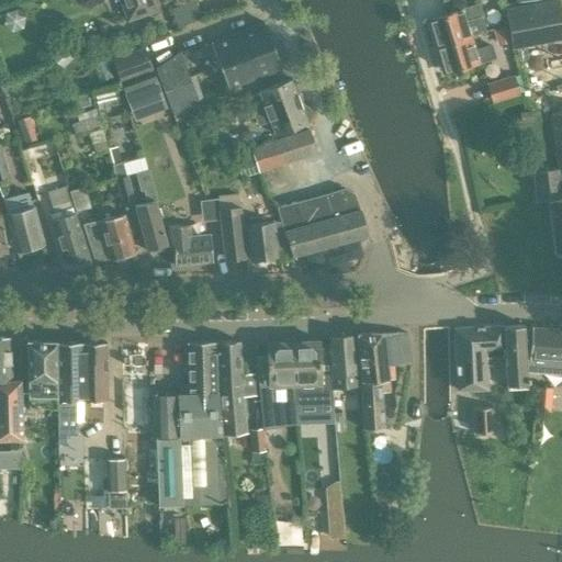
[(119,0),(127,22),(157,11),(153,0),(119,0)]
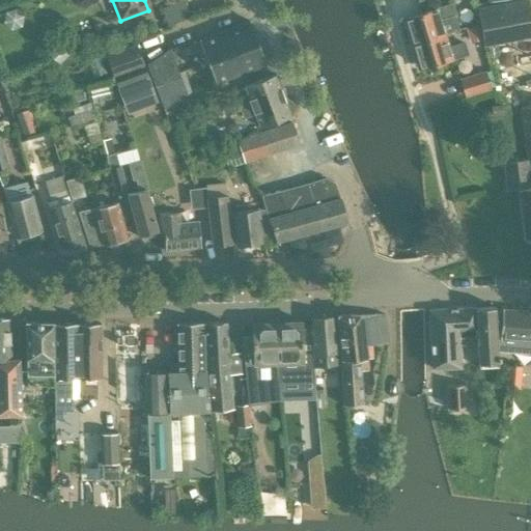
[(185,0),(158,9),(164,27),(191,18),(185,0)]
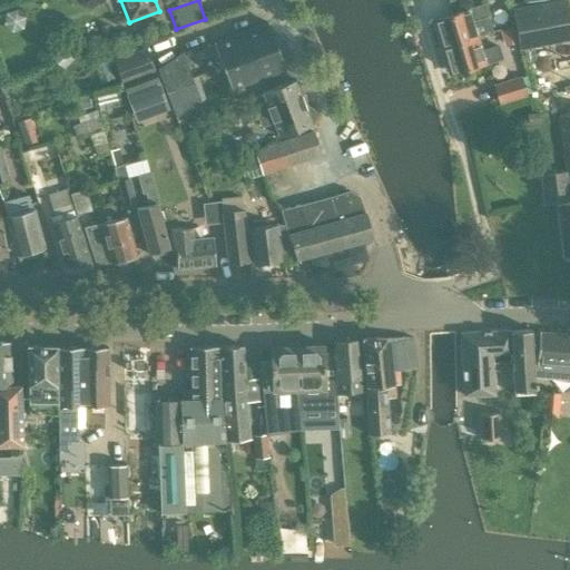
[(561,0),(512,9),(512,11),(519,48),(569,39),(569,17),(567,0),(561,0)]
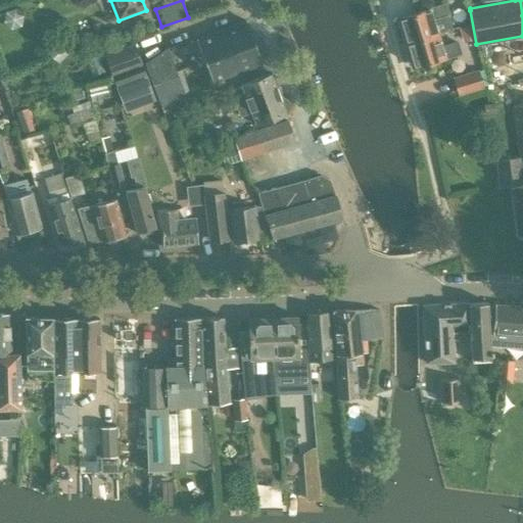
[(405,43),(452,29),(448,16),(450,16),(446,4),(397,19),(405,43)]
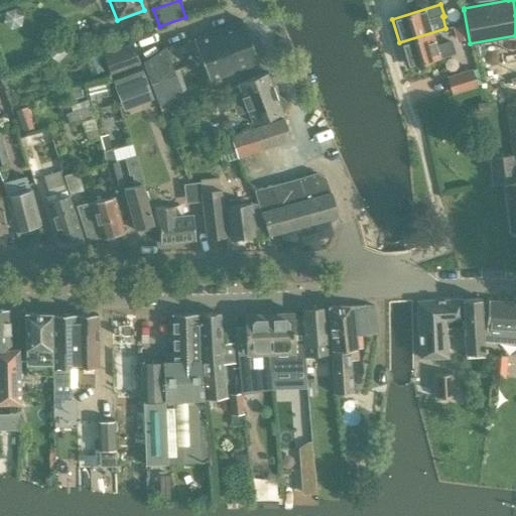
[(242,21),(192,38),(200,60),(249,43),(242,21)]
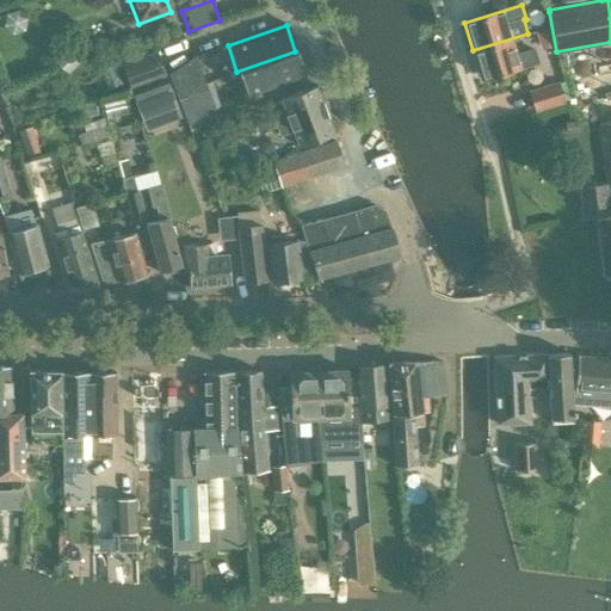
[(555,45),(549,29),(536,32),(541,50),(555,45)]
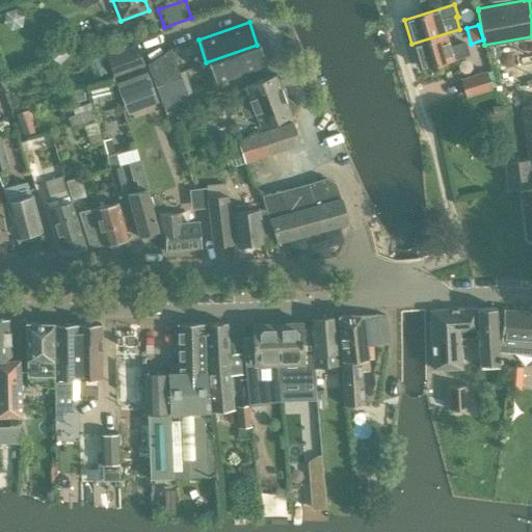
[(459,29),(411,44),(420,70),(470,55),(466,42),(450,46),(447,34),(459,30),(459,29)]
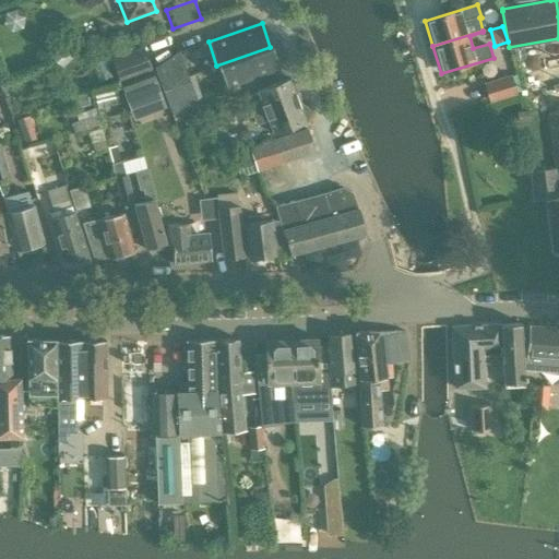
[(270,47),(216,66),(225,88),(278,70),(270,47)]
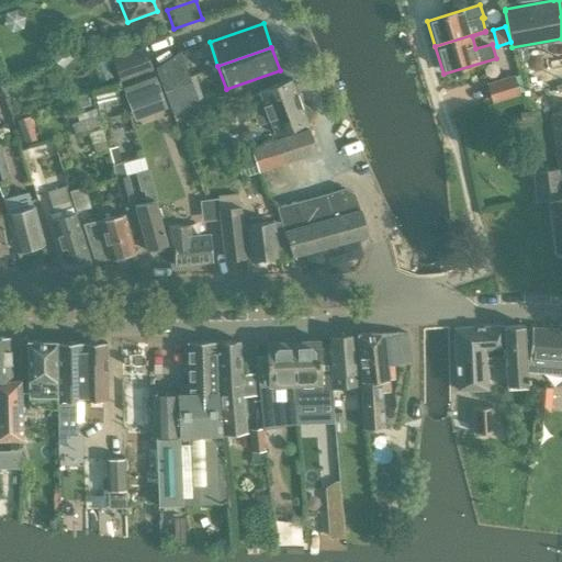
[(152,70),(145,48),(113,59),(120,81),(152,70)]
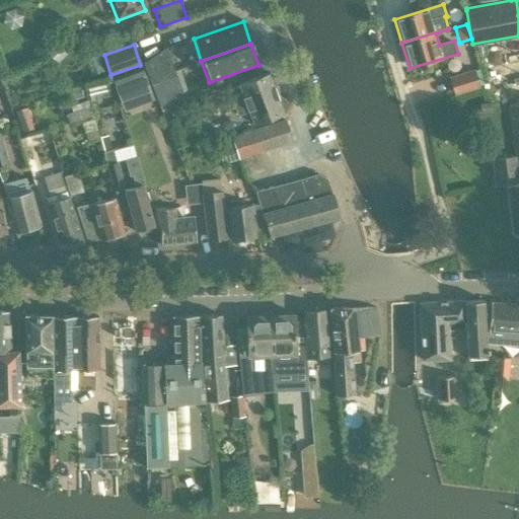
[(173,81),(161,50),(153,57),(165,85),(173,81)]
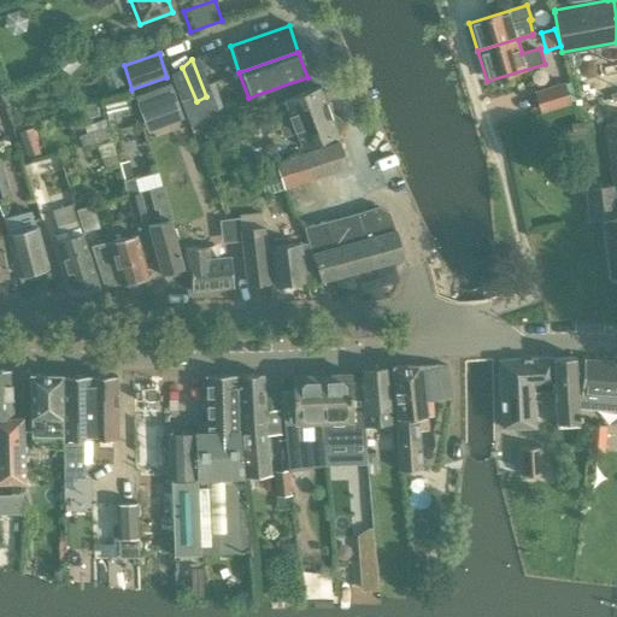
[(197,101),(182,68),(172,75),(186,106),(197,101)]
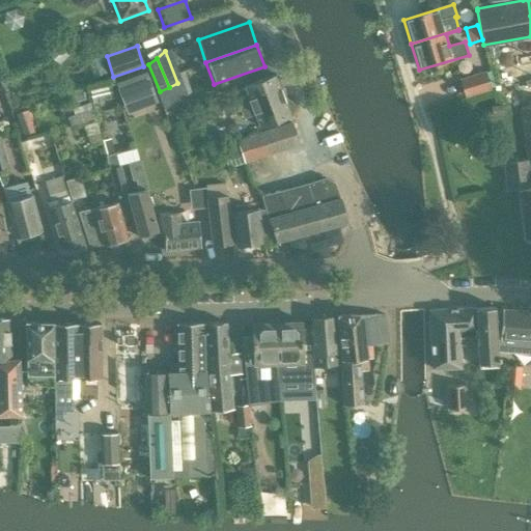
[(122,105),(151,93),(143,71),(113,82),(122,105)]
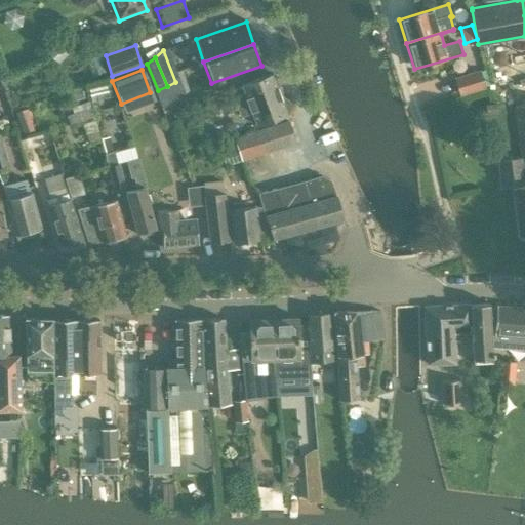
[(460,95),(485,87),(480,71),(455,78),(460,95)]
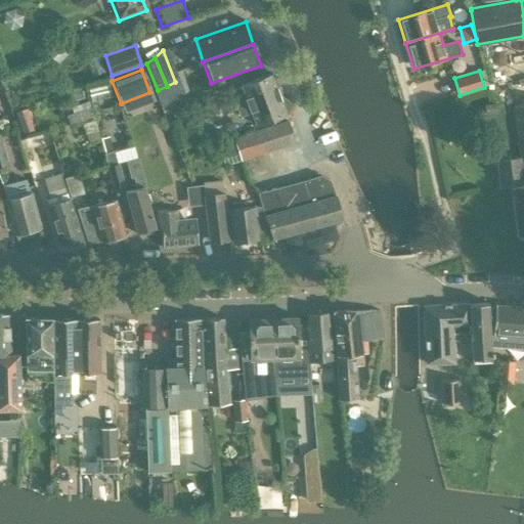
[(241,85),(244,93),(232,97),(239,117),(251,113),(255,125),(288,113),(287,112),(290,105),(288,100),(281,97),(273,74),(241,85)]
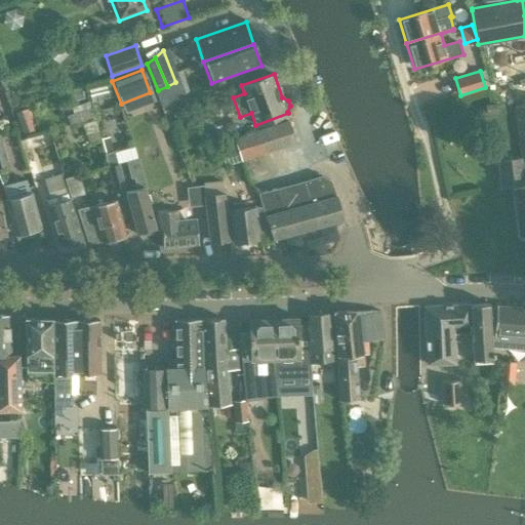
[(72,103),(84,98),(81,88),(69,92),(72,103)]
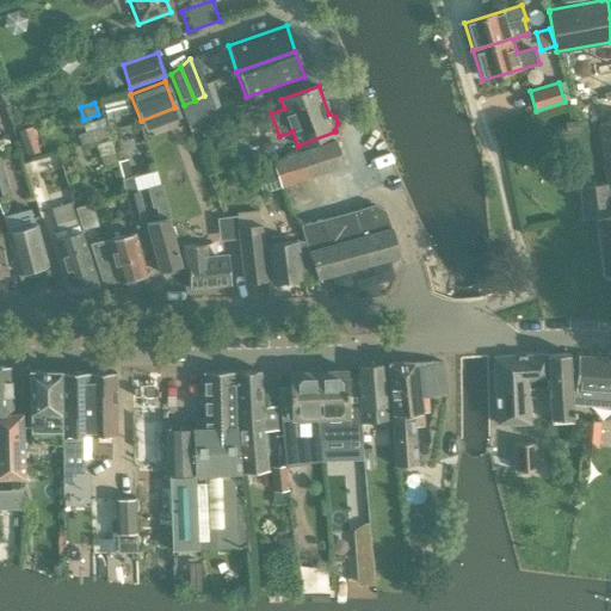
[(610,276),(610,121),(600,123),(609,183),(579,186),(584,220),(597,218),(605,277),(610,276)]
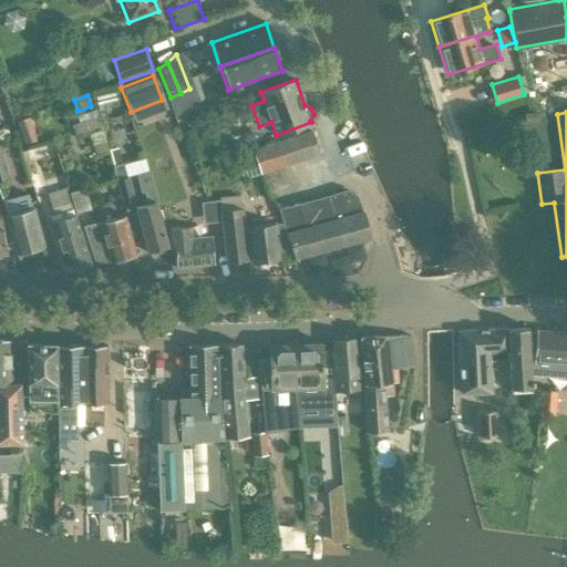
[(100,117),(72,125),(75,136),(75,137),(103,130),(100,117)]
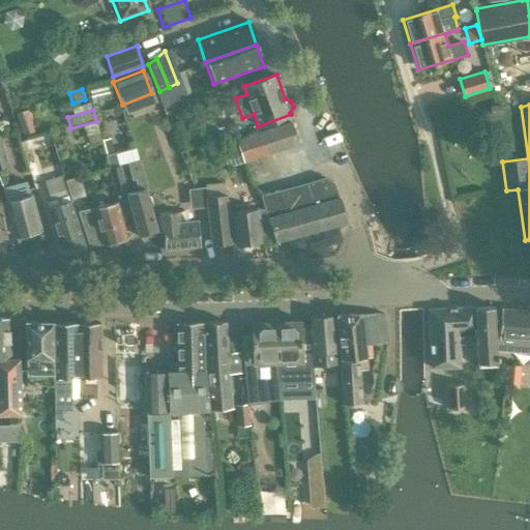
[(27,111),(16,114),(23,135),(34,131),(27,111)]
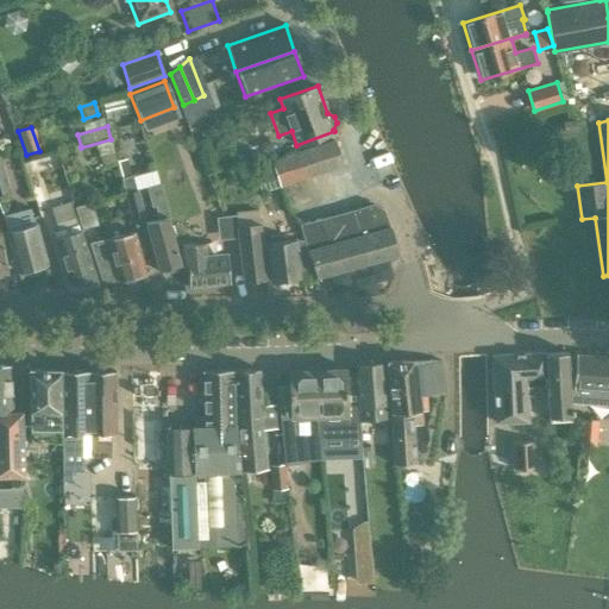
[(208,138),(193,144),(205,175),(220,169),(208,138)]
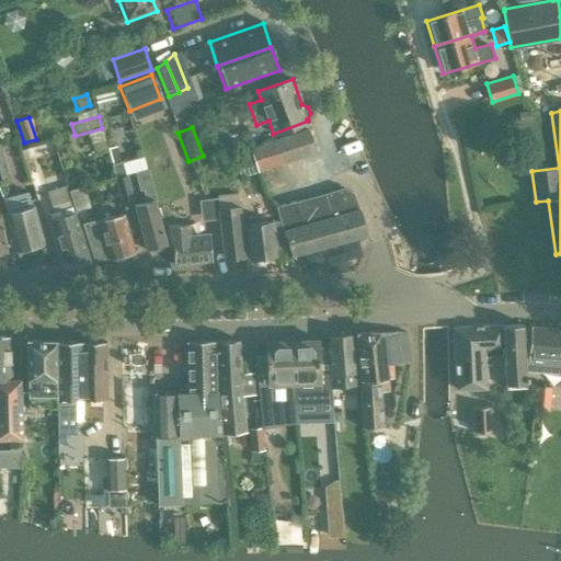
[(294,135),(301,157),(315,152),(307,130),(294,135)]
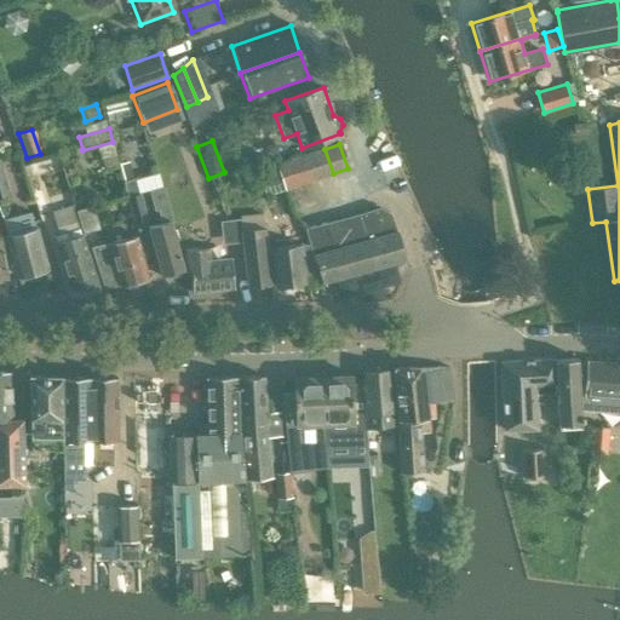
[(310,154),(319,179),(333,173),(325,149),(310,154)]
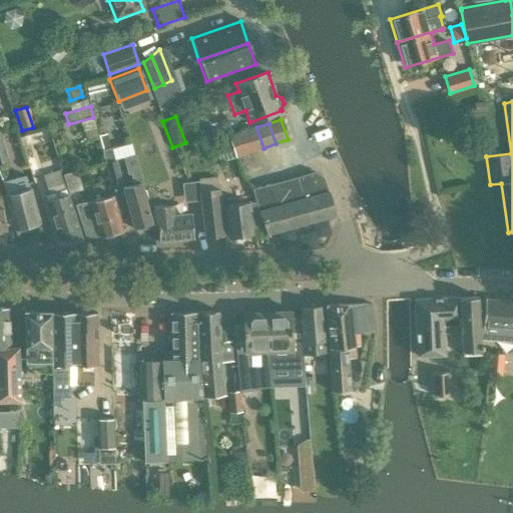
[(264,148),(257,127),(244,131),(251,151),(264,148)]
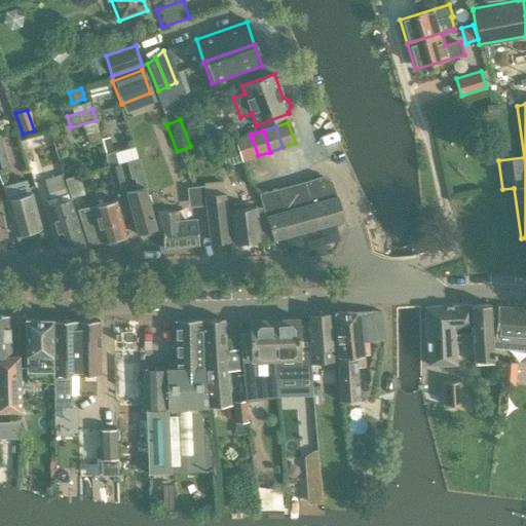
[(0,168),(9,166),(0,132),(0,168)]
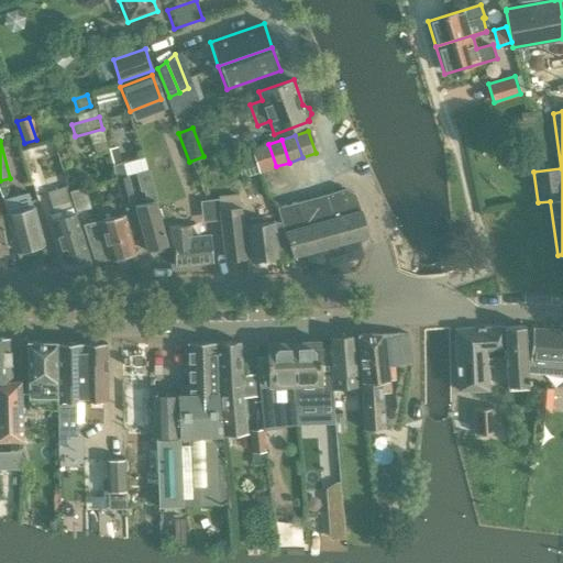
[(252,150),(258,173),(276,166),(268,144),(252,150)]
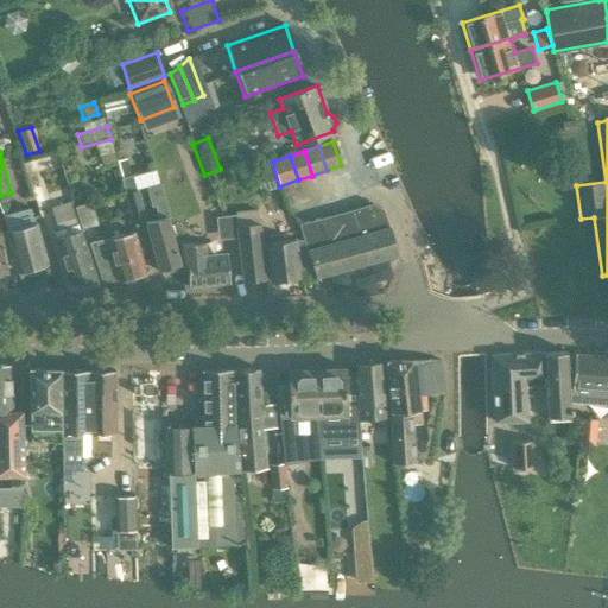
[(158,219),(145,222),(158,271),(162,270),(164,274),(178,270),(177,265),(181,264),(169,217),(170,217),(160,184),(146,188),(152,207),(154,206),(158,219)]
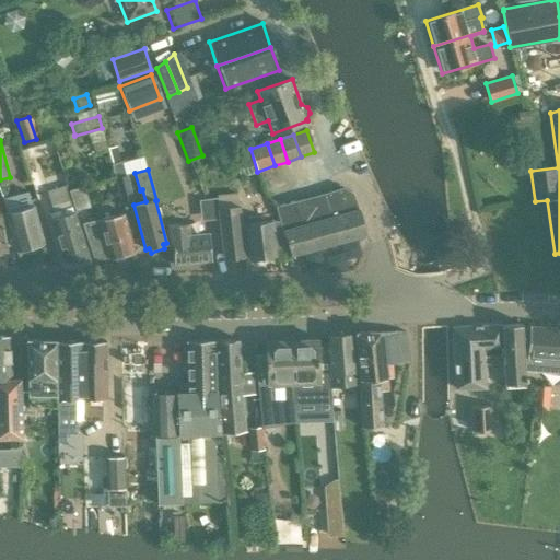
[(127,175),(115,178),(121,199),(132,196),(127,175)]
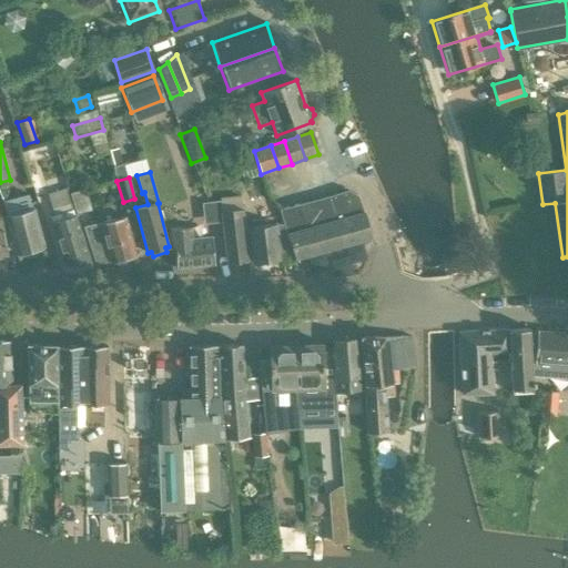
[(52,222),(51,222),(67,267),(67,269),(91,266),(67,189),(68,189),(66,180),(46,186),(48,194),(54,215),(50,216),(52,222)]
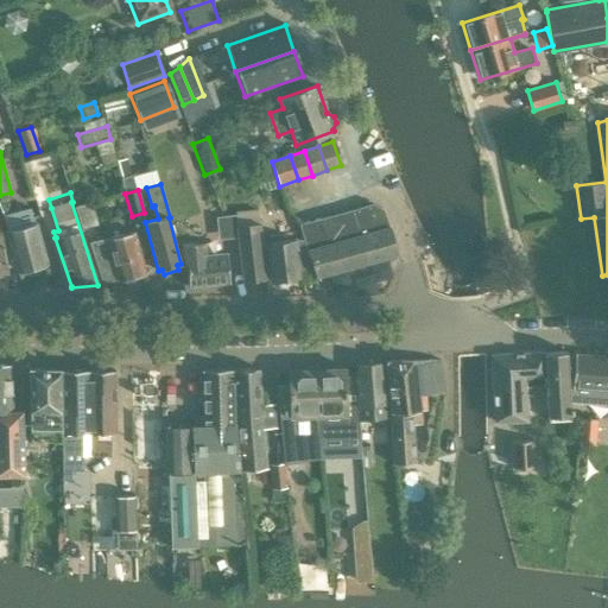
[(75,207),(82,229),(99,226),(92,202),(75,207)]
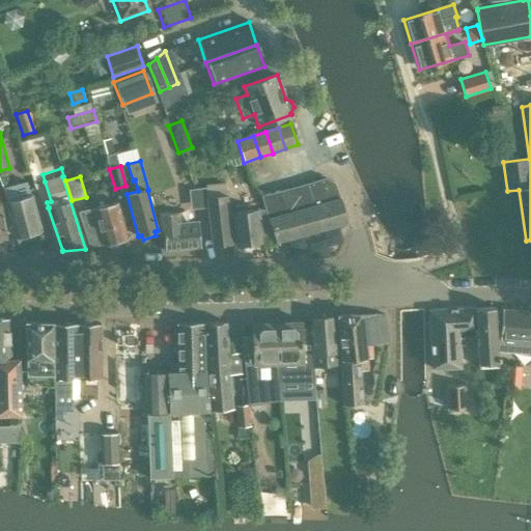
[(325,177),(304,184),(261,196),(264,210),(268,219),(275,241),(276,243),(347,223),(340,197),(334,182),(325,177)]
